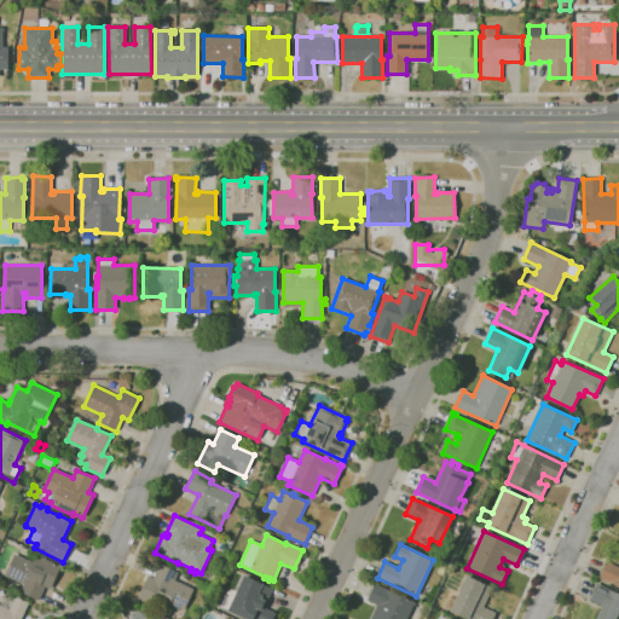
[(39,601),(33,599),(33,600),(18,594),(23,584),(4,576),(13,554),(33,562),(35,555),(61,566),(50,589),(45,586),(39,601)]
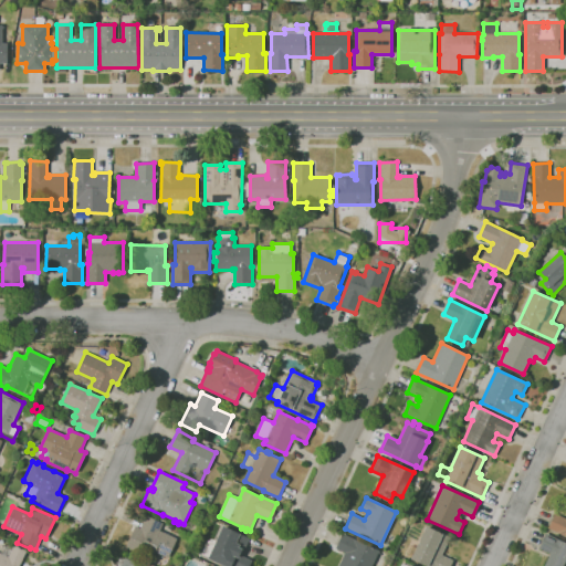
[(565,536),(561,534),(559,534),(548,528),(555,513),(565,517),(565,536)]
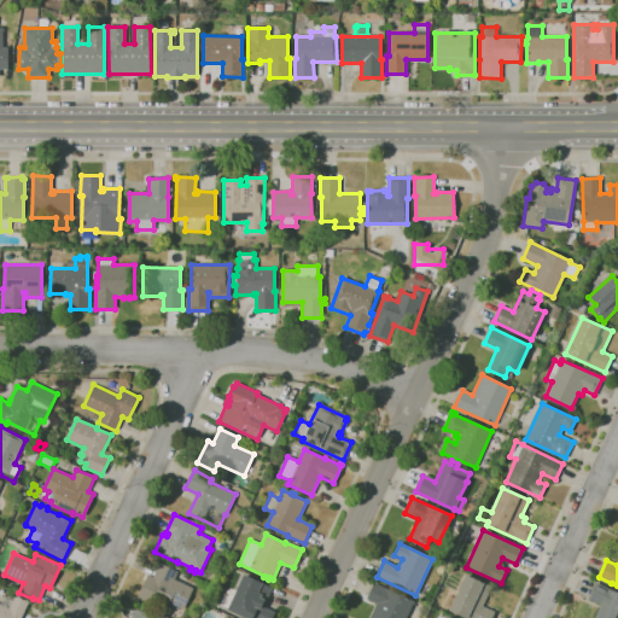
[(178,571),(178,573),(175,578),(174,578),(174,579),(193,588),(182,610),(156,596),(152,604),(138,596),(147,575),(152,577),(159,563),(178,571)]
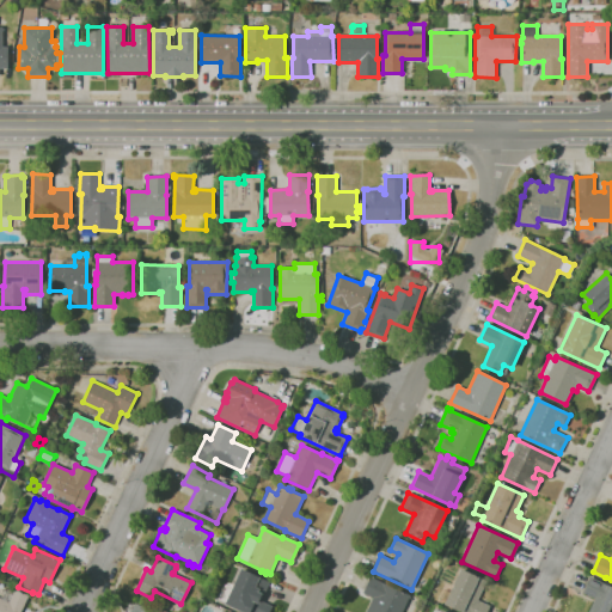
[(269,611),(244,611),(225,604),(240,569),(269,582),(262,598),(261,598),(259,600),(273,606),(269,611)]
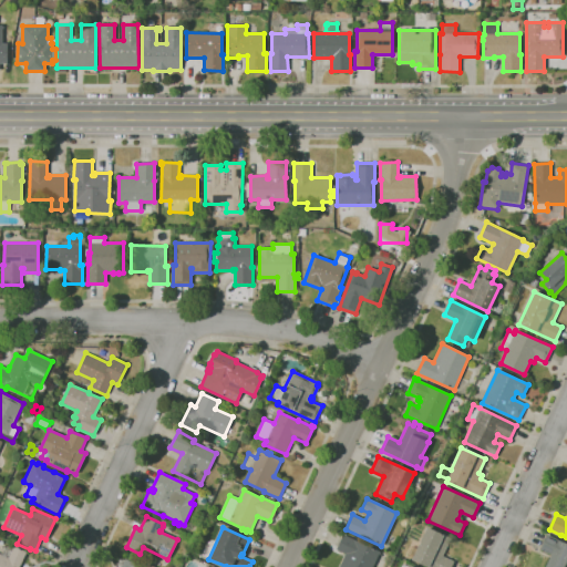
[(451,566),(425,566),(412,560),(413,557),(408,555),(412,545),(416,548),(428,527),(451,538),(442,556),(454,562),(451,566)]
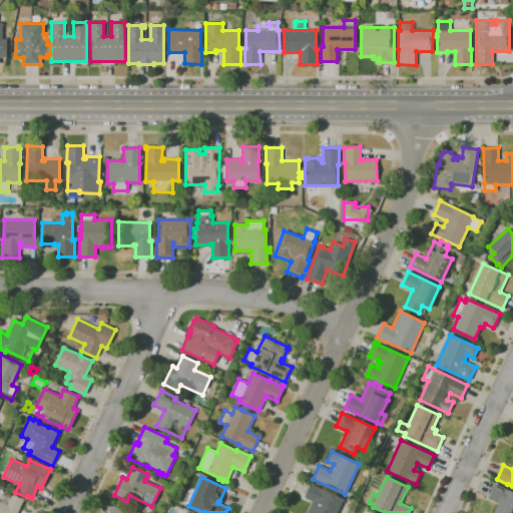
[(493,512),(498,502),(487,497),(493,483),(512,492),(512,512),(493,512)]
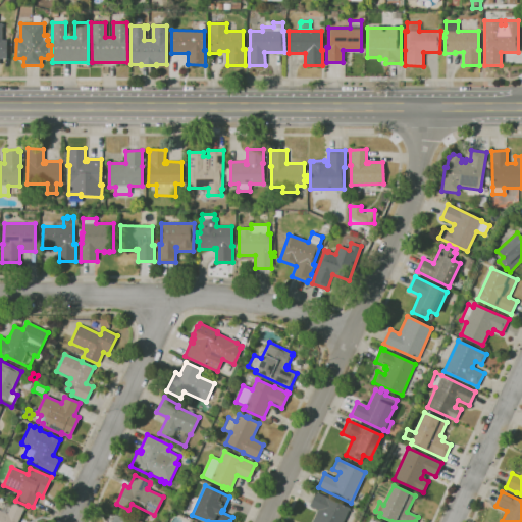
[(342,521),(312,521),(318,509),(309,506),(315,492),(349,508),(342,521)]
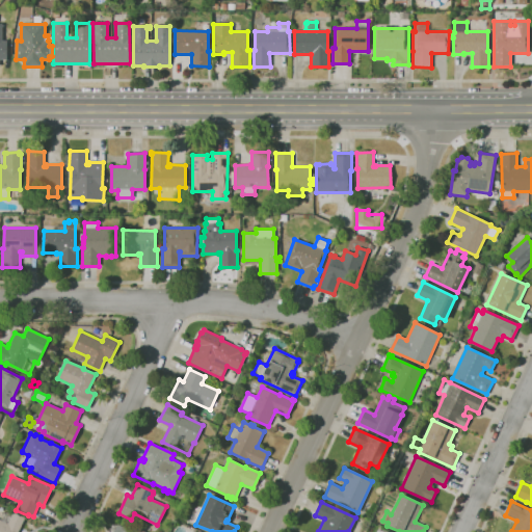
[(18,531),(0,531),(0,512),(10,517),(12,513),(25,519),(18,531)]
